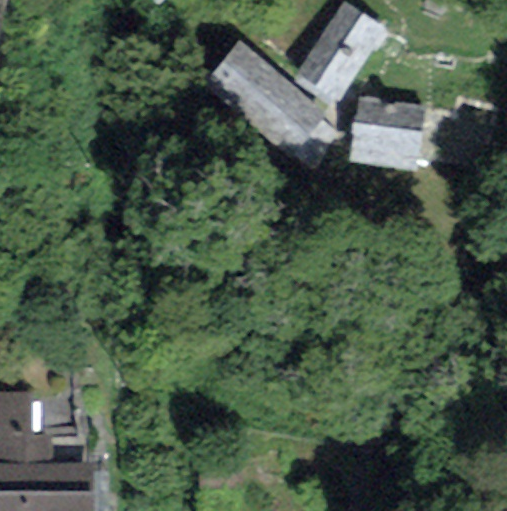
[(0,0),(0,33),(10,0),(0,0)]
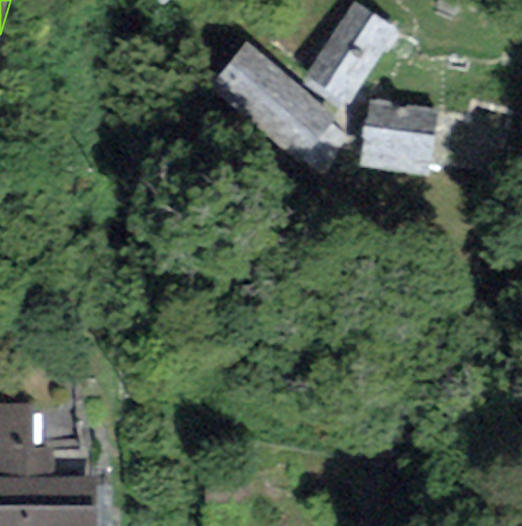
[(396,27),(353,0),(307,74),(351,101),(396,27)]
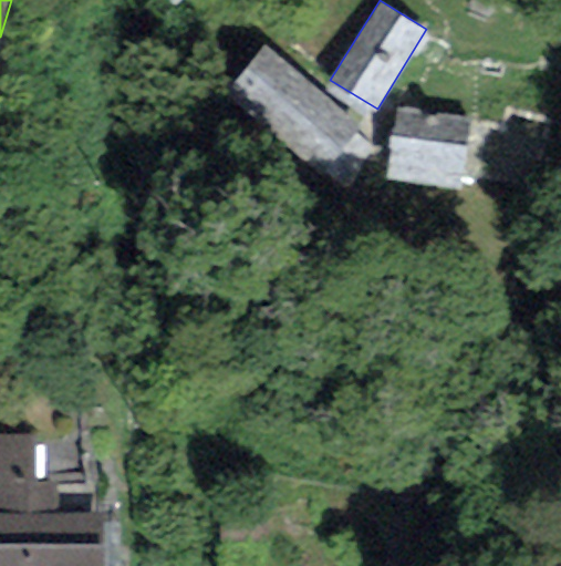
[(362,125),(269,48),(231,92),(322,173),(362,125)]
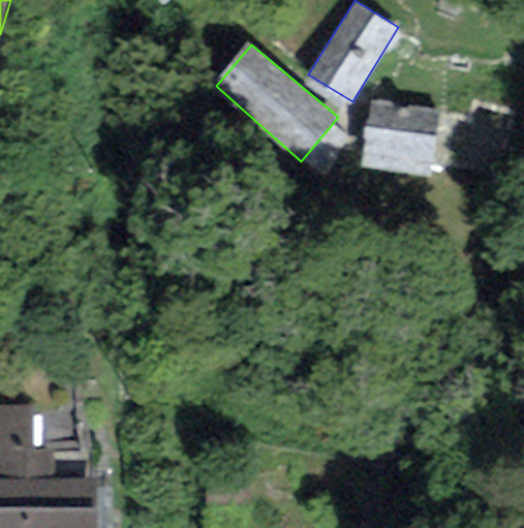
[(437,115),(379,107),(372,164),(430,172),(437,115)]
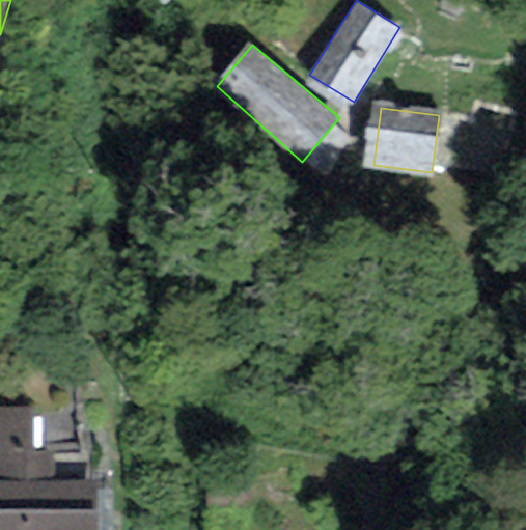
[(33,416),(0,414),(0,529),(93,529),(94,477),(59,478),(58,454),(35,453),(33,416)]
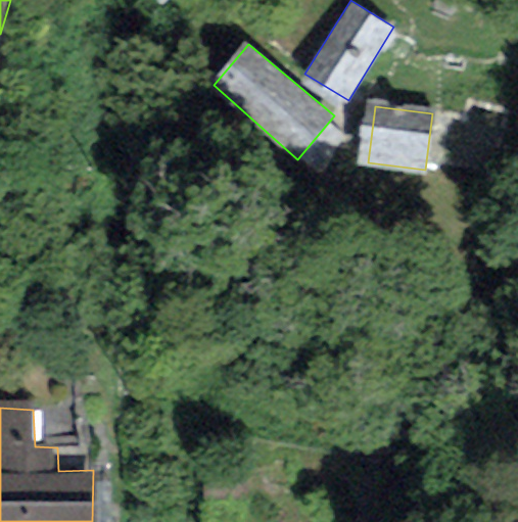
All buildings are outlined.
